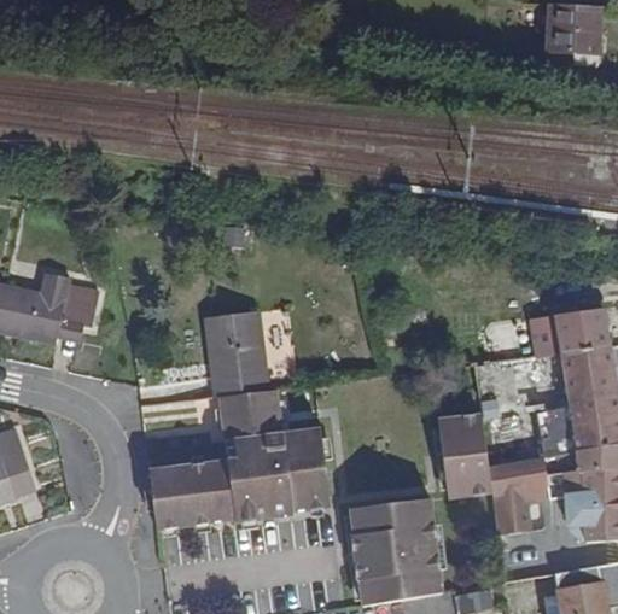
[(601,24),(602,6),(551,3),(547,48),(584,51),(599,52),(601,24)]
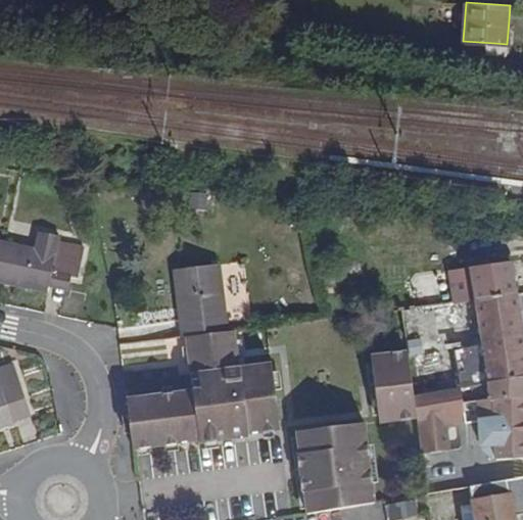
[(507,53),(507,44),(494,43),(494,53),(507,53)]
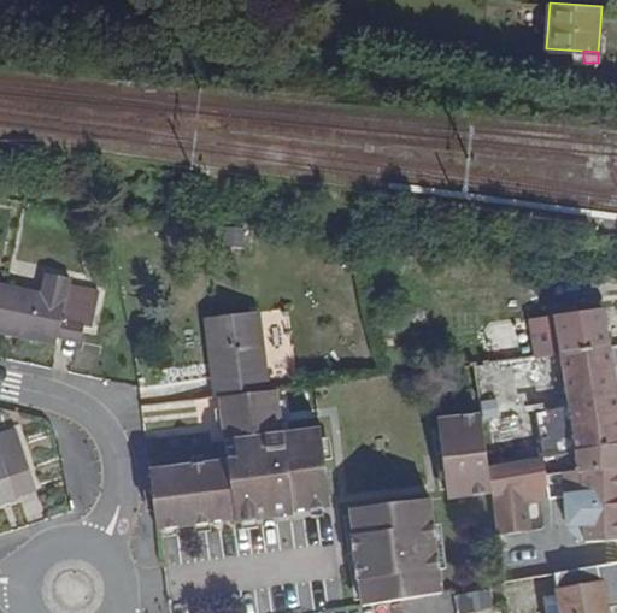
[(40,293),(3,284),(0,298),(0,330),(54,342),(56,335),(59,320),(81,325),(82,325),(90,328),(99,293),(70,284),(71,277),(43,271),(40,293)]
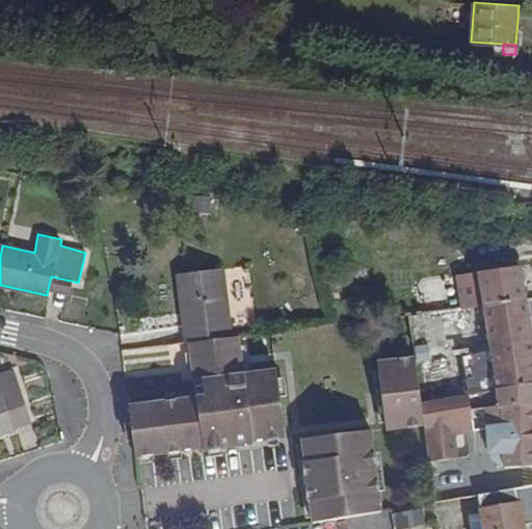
[(480,303),(525,297),(520,264),(455,273),(460,306),(480,303)]
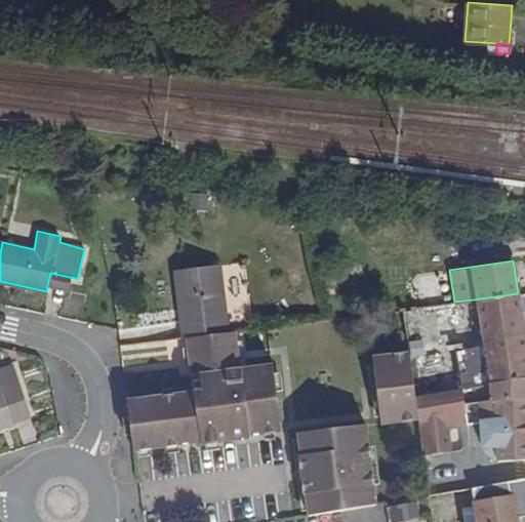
[(175,270),(183,336),(186,335),(227,330),(217,264),(175,270)]
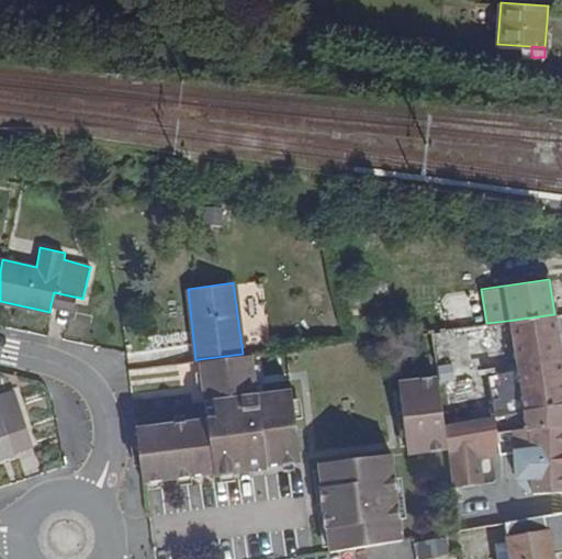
[(70,310),(74,297),(54,292),(51,305),(70,310)]
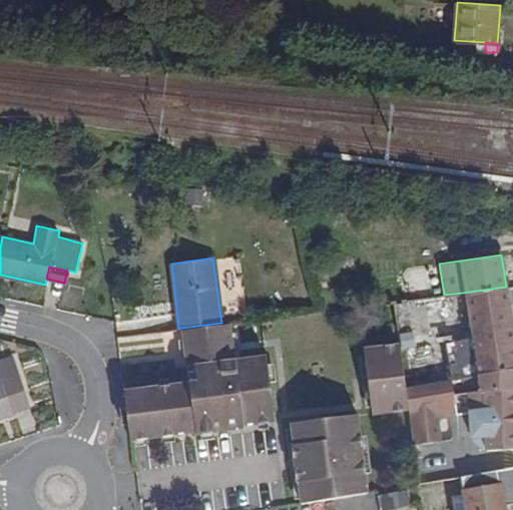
[(512,368),(512,329),(506,287),(463,293),(470,337),(444,342),(451,380),(477,375),(512,368)]
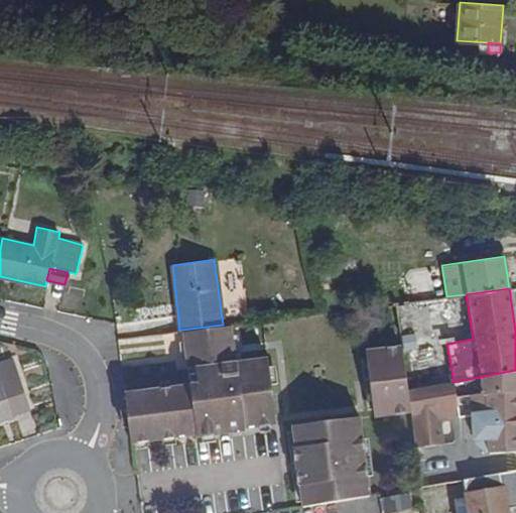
[(235,358),(229,324),(223,325),(182,330),(188,365),(197,364),(199,379),(191,380),(140,389),(144,409),(130,411),(135,441),(201,431),(200,424),(232,418),(231,412),(244,410),(245,415),(277,410),(266,354),(235,358)]
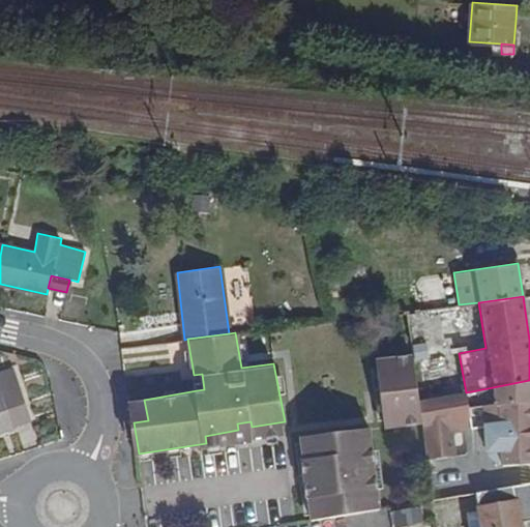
[(127,394),(182,390),(178,339),(123,343),(127,394)]
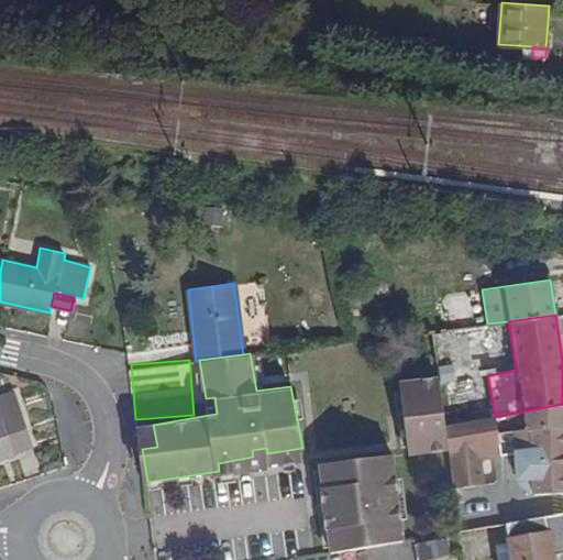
[(443,425),(435,376),(398,384),(403,414),(408,413),(409,421),(404,423),(408,453),(448,448),(443,425)]
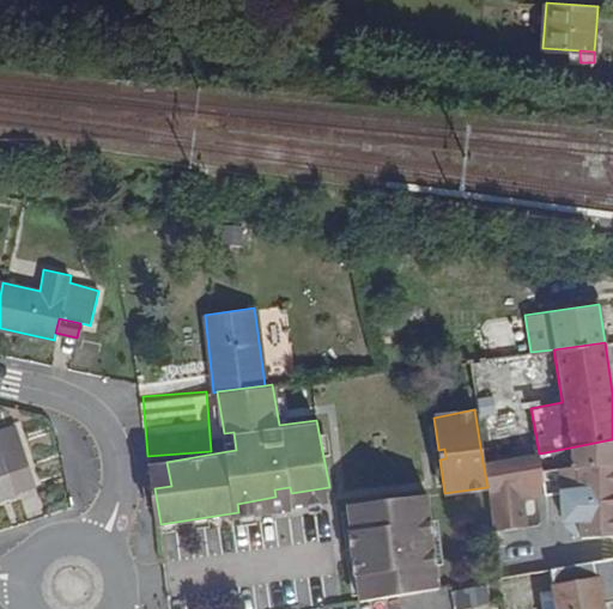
[(0,497),(35,486),(16,426),(0,431),(0,497)]
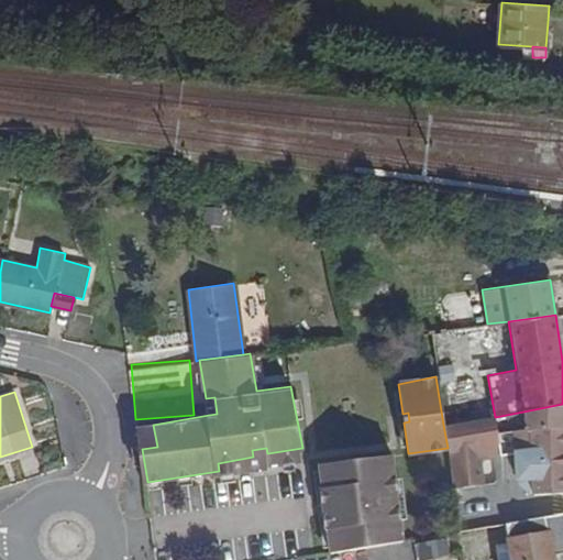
[(206,398),(209,415),(217,414),(214,397),(206,398)]
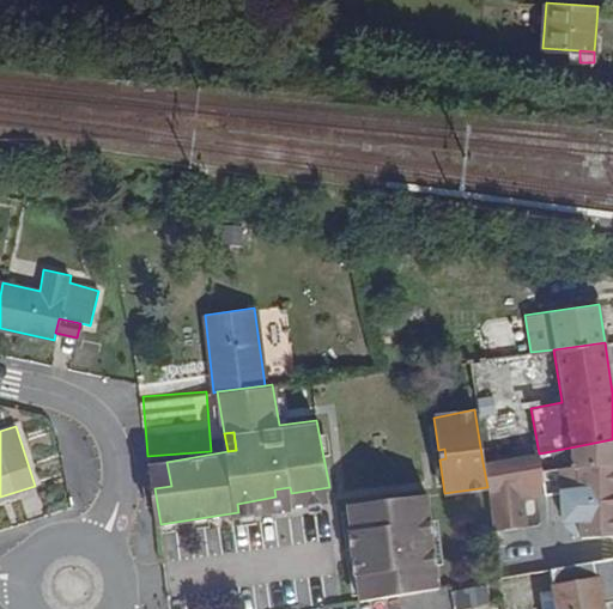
[(612,466),(612,439),(570,448),(570,463),(540,467),(539,454),(483,462),(487,487),(489,491),(612,466)]
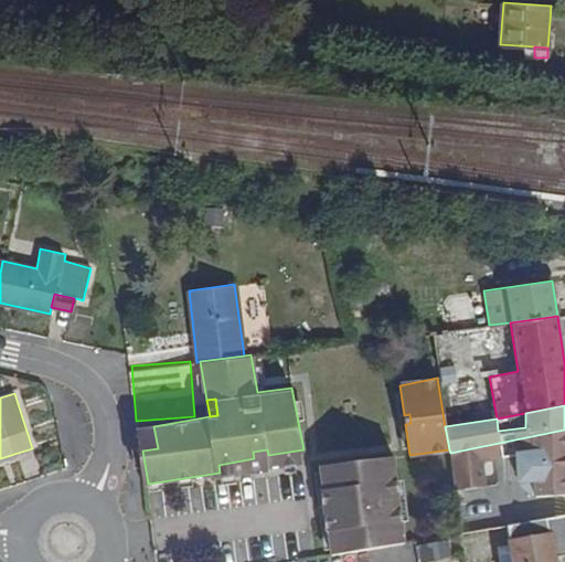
[(153,426),(138,428),(142,451),(158,448),(153,426)]
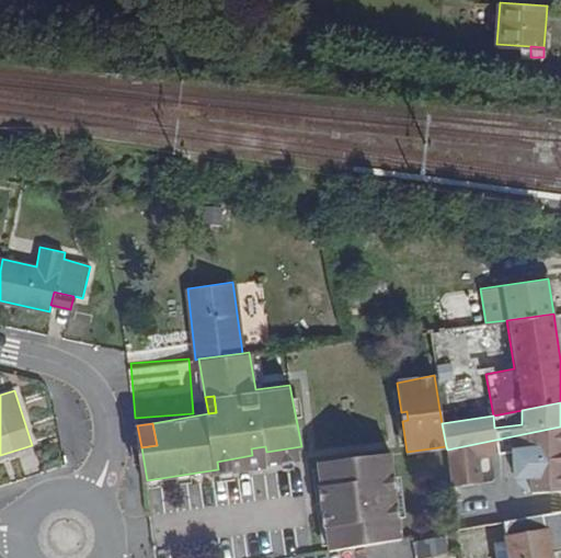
[(560,490),(560,426),(447,450),(458,528),(489,523),(483,475),(490,475),(492,492),(560,490)]
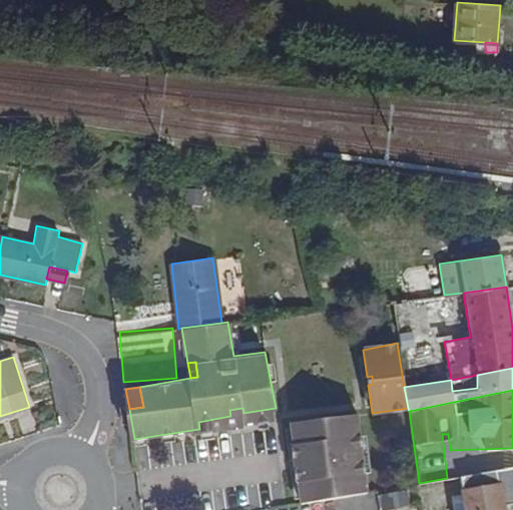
[(277,415),(276,408),(243,413),(242,408),(229,410),(230,416),(198,422),(199,429),(200,431),(245,423),(244,421),(277,415)]
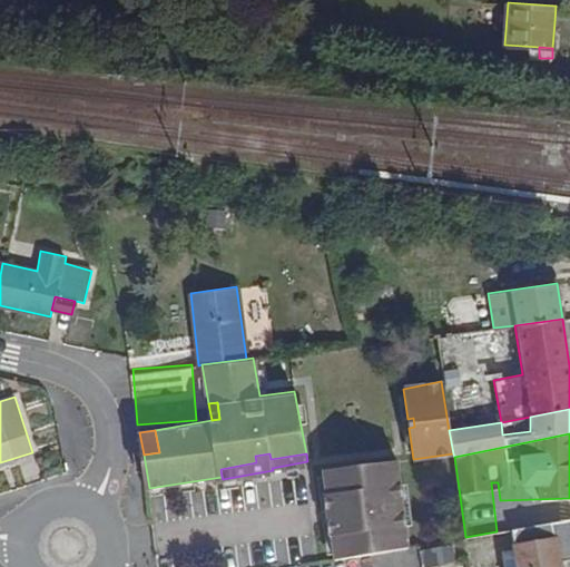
[(337,559),(411,547),(396,458),(323,469),(324,475),(326,492),(324,494),(326,509),(335,508),(336,518),(328,519),(330,534),(333,534),(336,553),(337,559)]
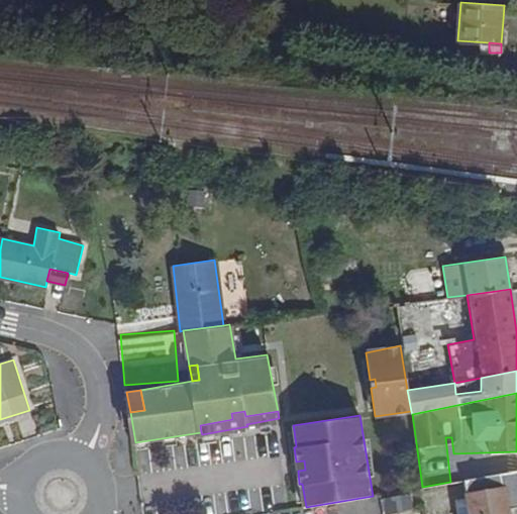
[(296,446),(294,430),(288,431),(292,463),(296,461),(294,447),(296,446)]
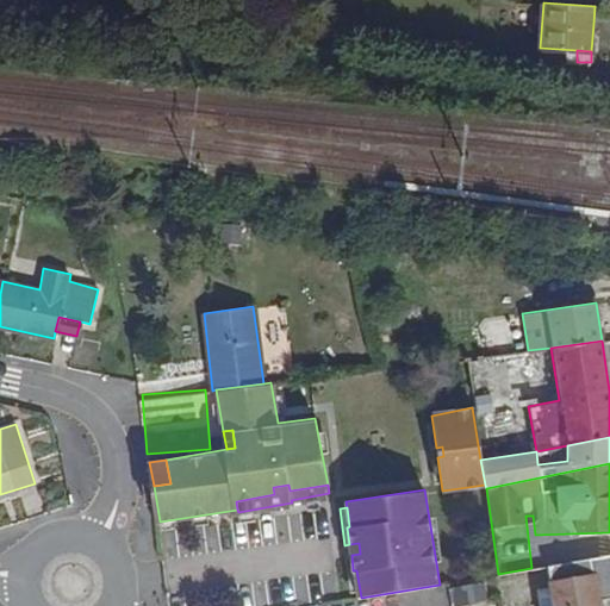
[(349,544),(352,555),(360,554),(359,543),(349,544)]
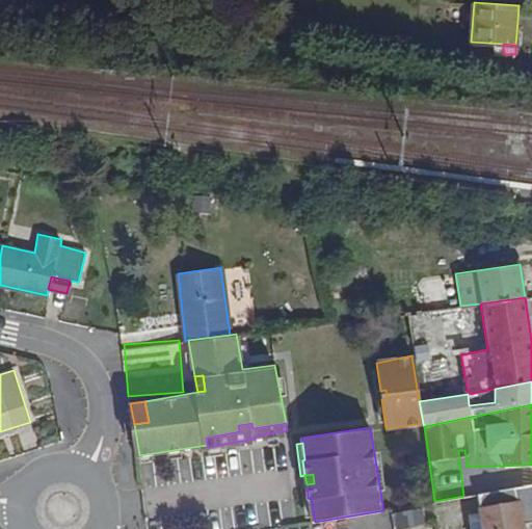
[(531,521),(531,483),(477,494),(480,512),(482,528),(522,528),(522,524),(531,521)]
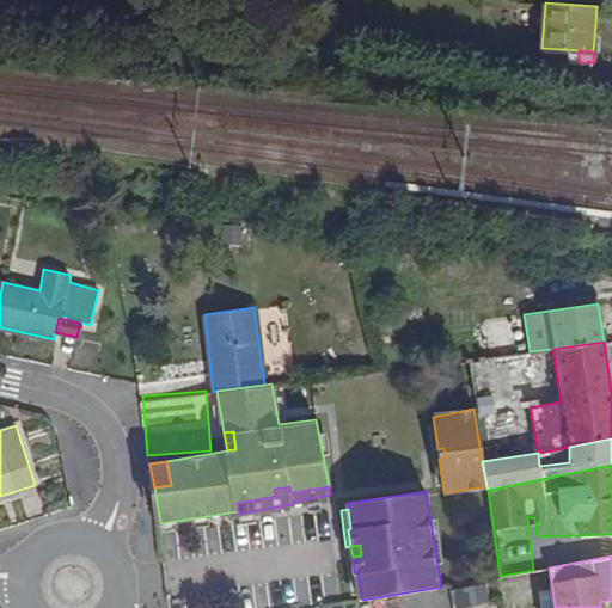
[(354,594),(361,593),(357,572),(354,572),(353,557),(347,557),(354,594)]
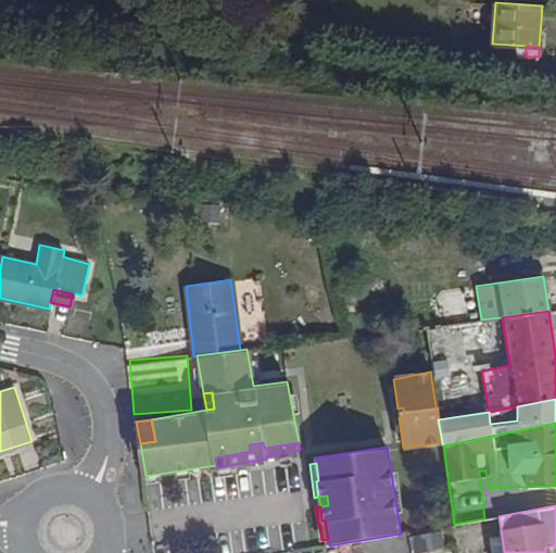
[(408,538),(411,552),(412,552),(432,549),(429,533),(408,538)]
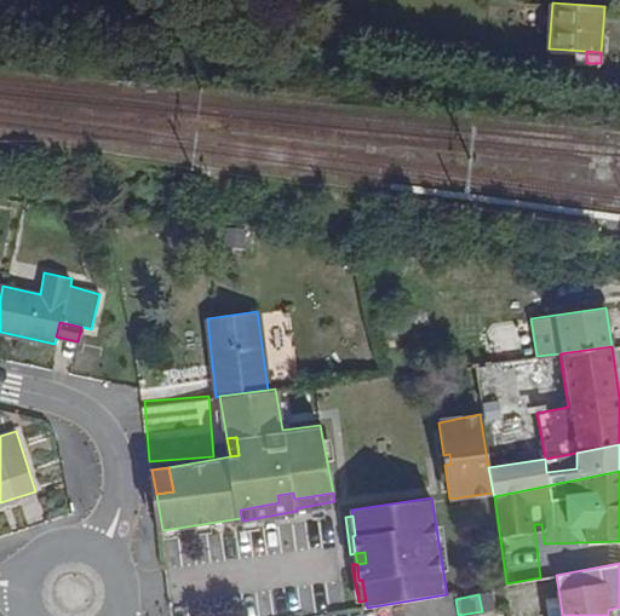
[(549,615),(562,615),(560,597),(546,599),(549,615)]
